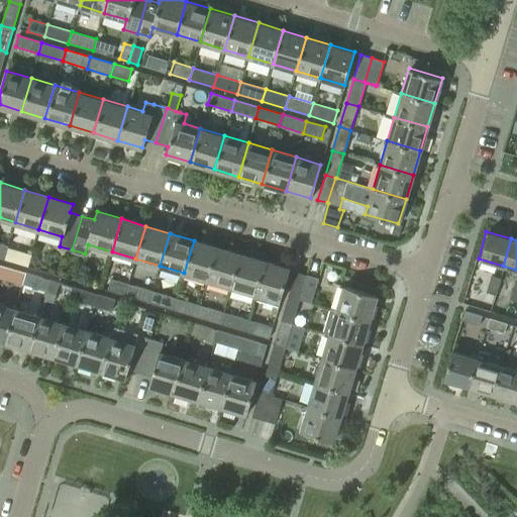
[(194,240),(184,273),(208,280),(217,247),(194,240)]
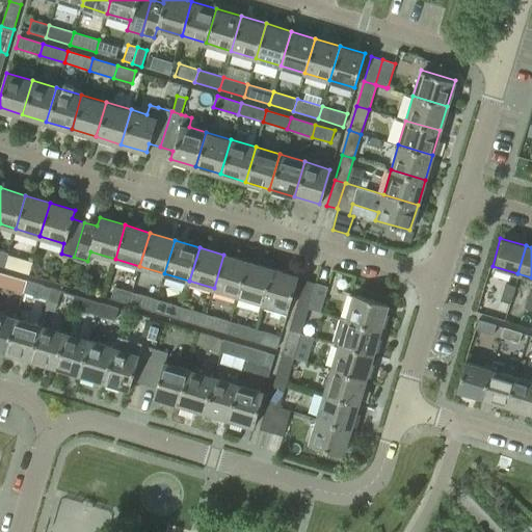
[(32,262),(7,255),(4,267),(29,274),(32,262)]
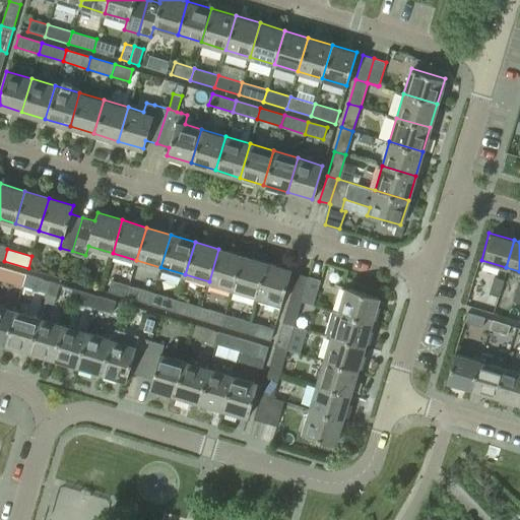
[(233,288),(243,256),(218,249),(209,281),(233,288)]
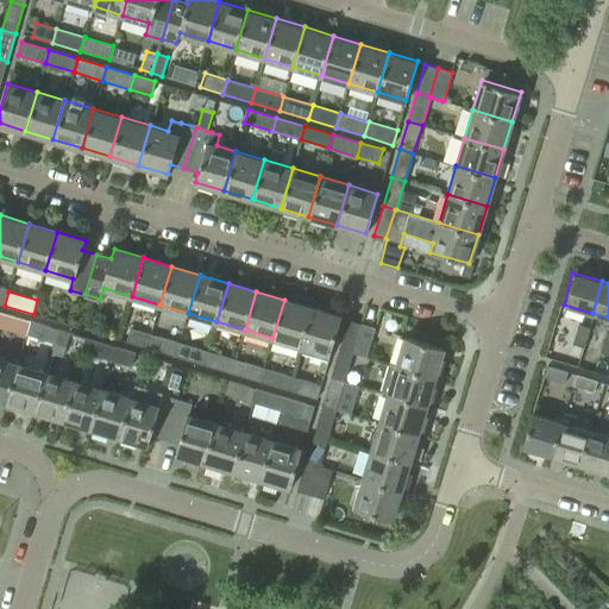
[(284,300),(272,338),(301,347),(313,308),(284,300)]
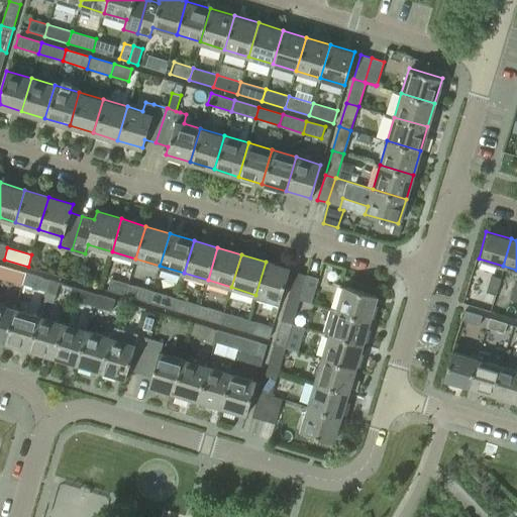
[(290,269),(266,262),(255,295),(280,302),(290,269)]
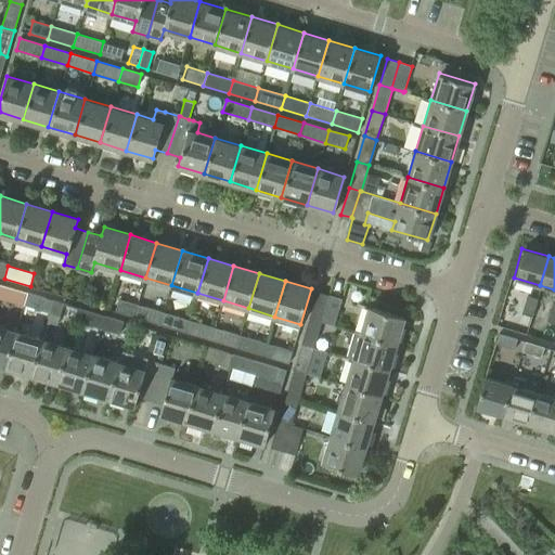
[(1,284),(0,286),(0,298),(23,305),(27,293),(1,284)]
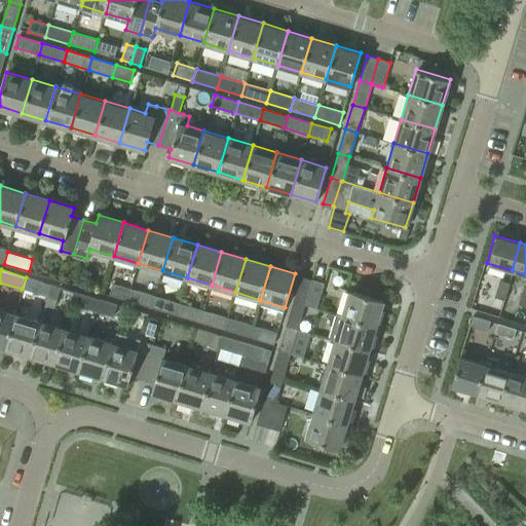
[(305,304),(312,279),(301,276),(294,301),(305,304)]
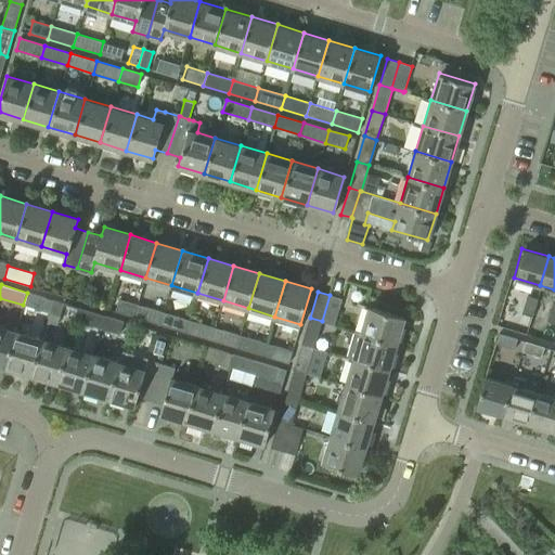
[(27,293),(23,305),(49,313),(53,300),(27,293)]
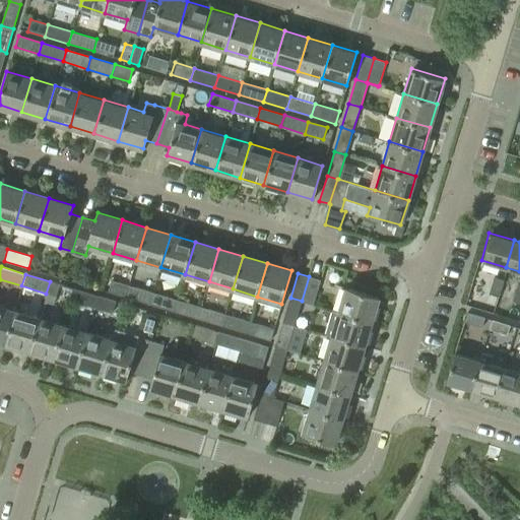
[(498,296),(503,278),(493,275),(488,293),(498,296)]
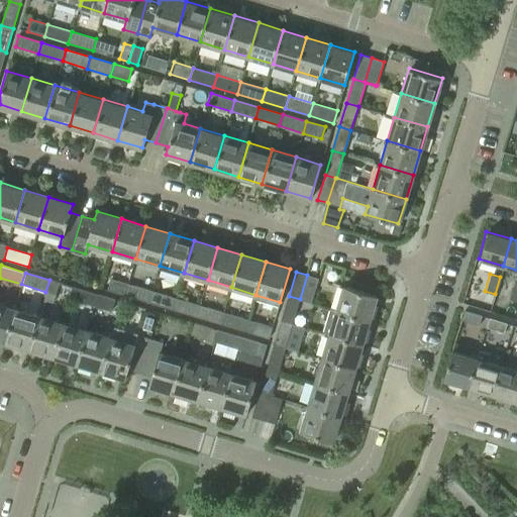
[(307,275),(300,299),(311,303),(318,278),(307,275)]
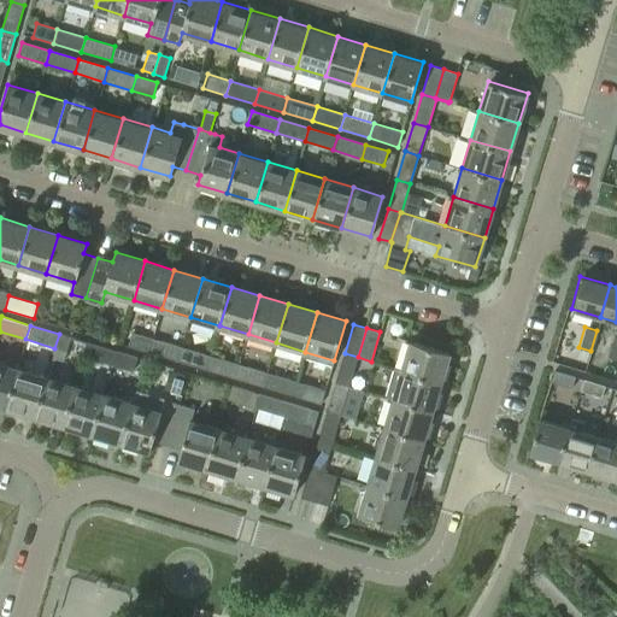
[(148,352),(153,339),(133,331),(128,346),(148,352)]
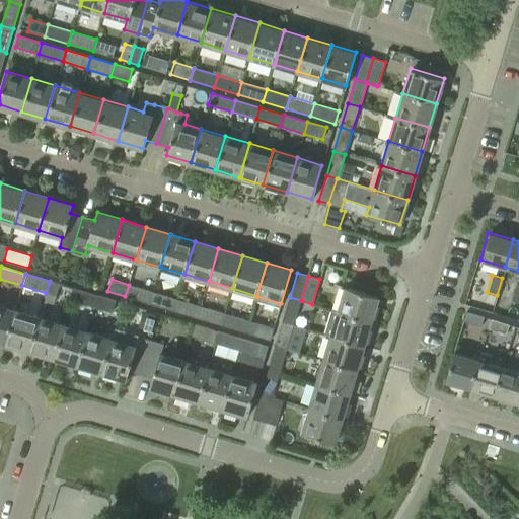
[(50,281),(46,293),(56,295),(59,284),(50,281)]
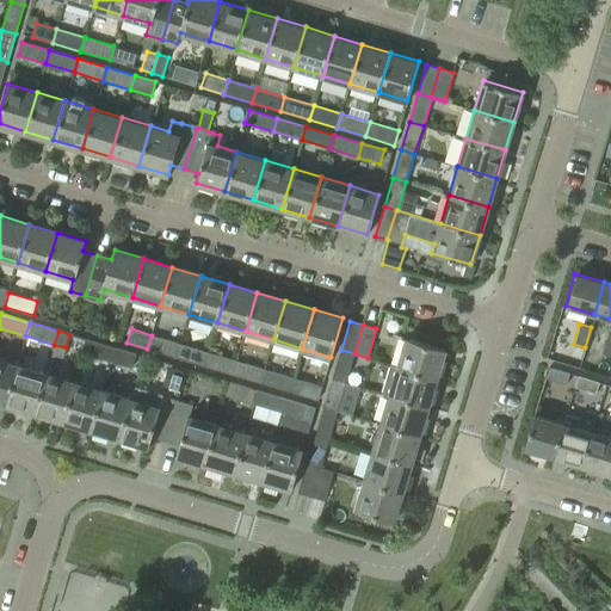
[(610,355),(610,333),(606,332),(600,352),(610,355)]
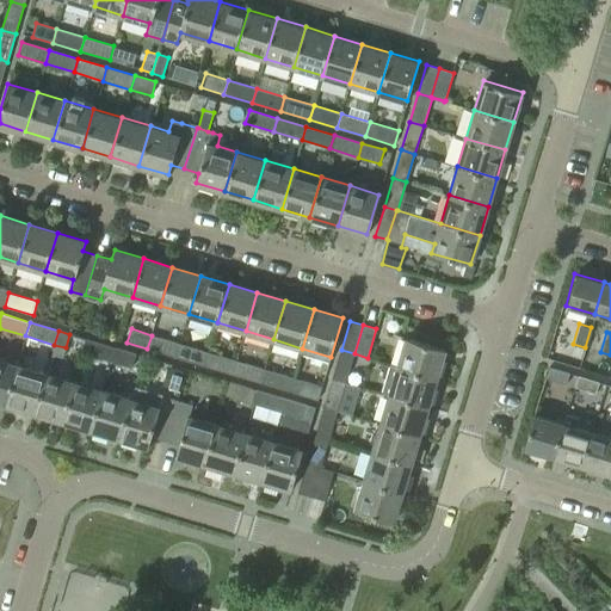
[(152,335),(147,349),(177,357),(180,344),(152,335)]
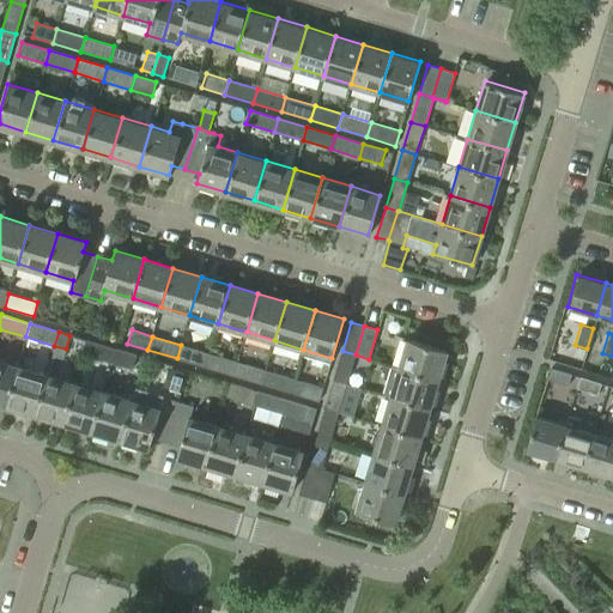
[(398,368),(438,380),(447,351),(407,338),(398,368)]
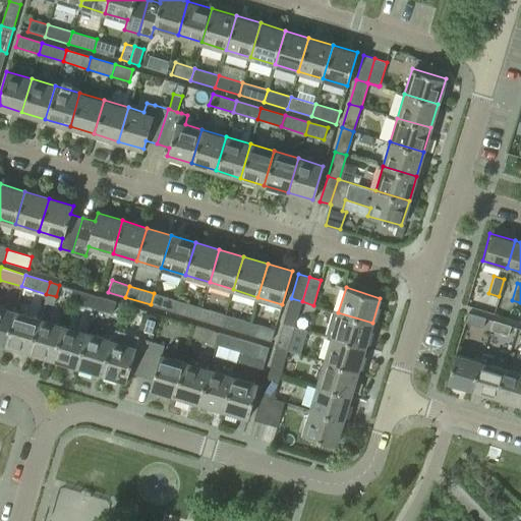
[(95,308),(98,296),(74,289),(70,301),(95,308)]
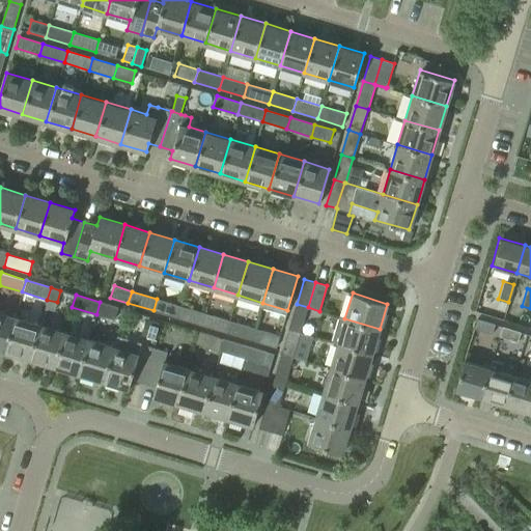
[(157,299),(154,310),(177,317),(180,306),(157,299)]
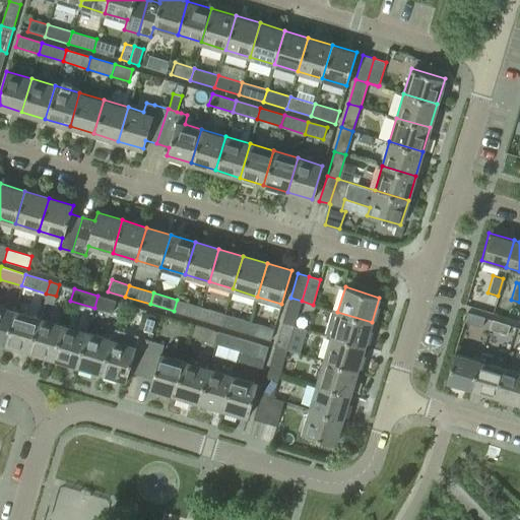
[(98,296),(94,308),(113,313),(116,301),(98,296)]
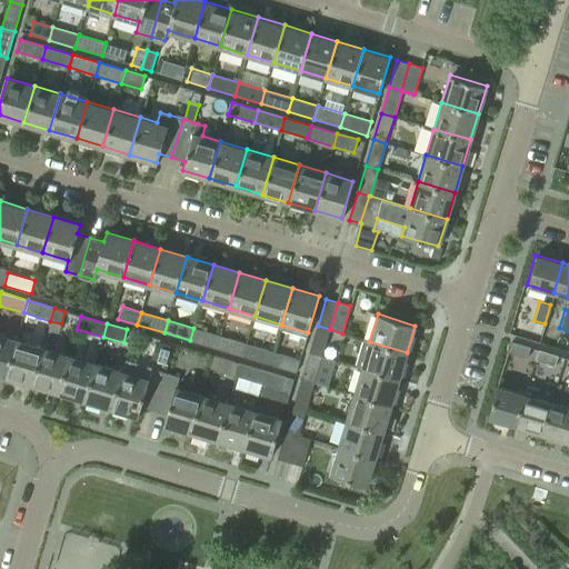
[(310,352),(322,356),(330,330),(342,333),(330,329),(318,326),(310,352)]
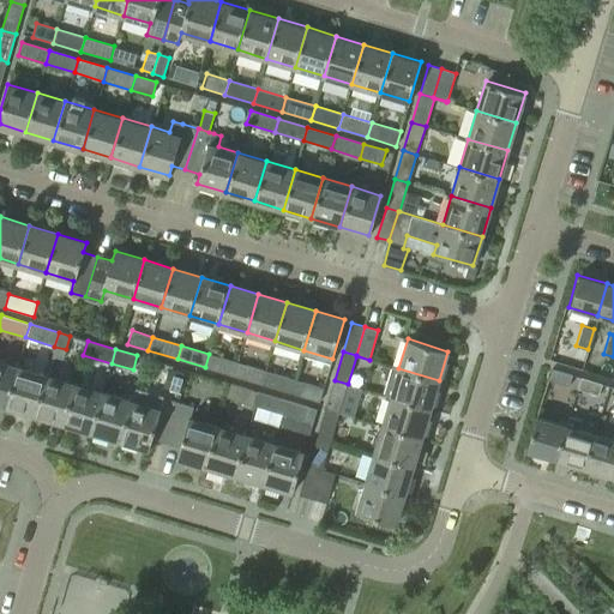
[(209,354),(205,367),(234,377),(238,362),(209,354)]
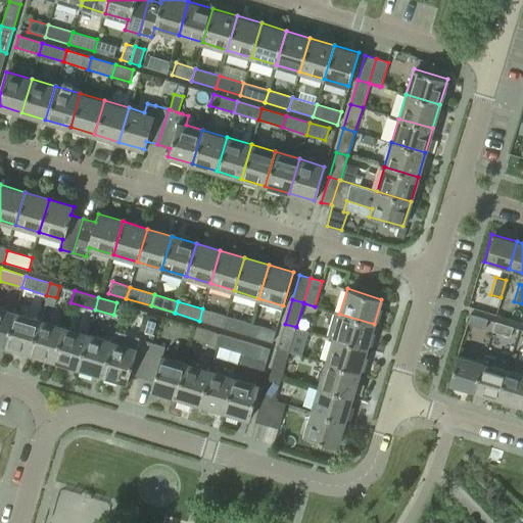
[(0,344),(5,345),(15,312),(0,306),(0,344)]
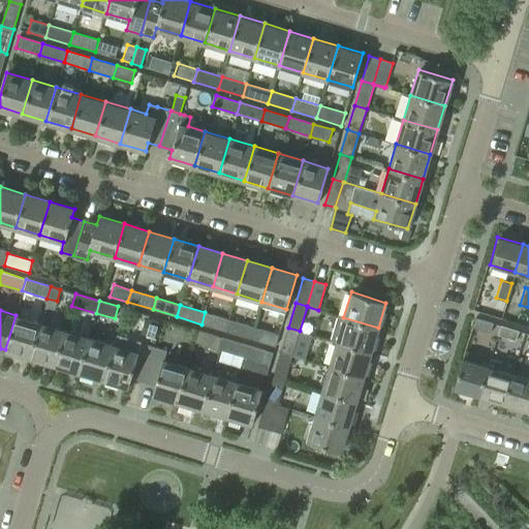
[(226,332),(229,319),(205,312),(201,324),(226,332)]
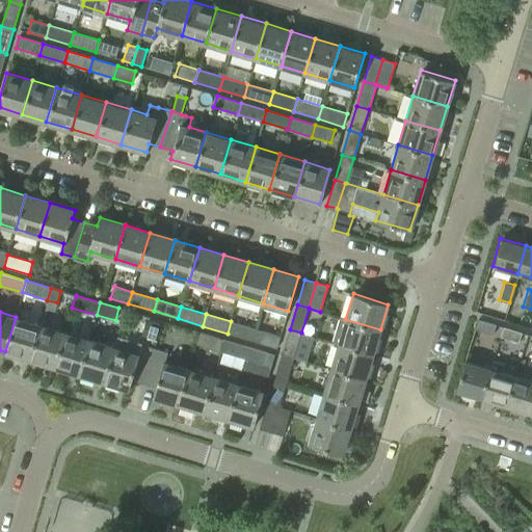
[(16,317),(5,351),(29,360),(40,324),(16,317)]
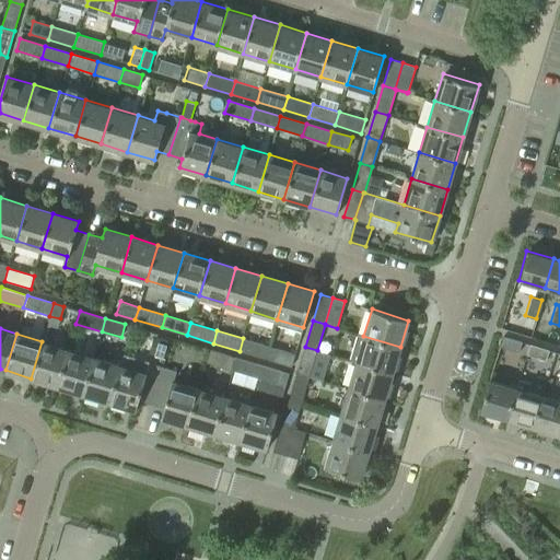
[(358,334),(350,360),(356,362),(393,373),(400,347),(363,336),(358,334)]
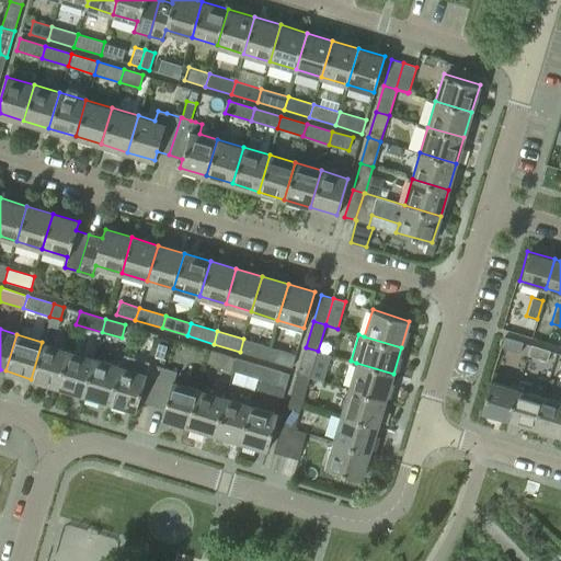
[(156,335),(149,353),(163,358),(170,340),(156,335)]
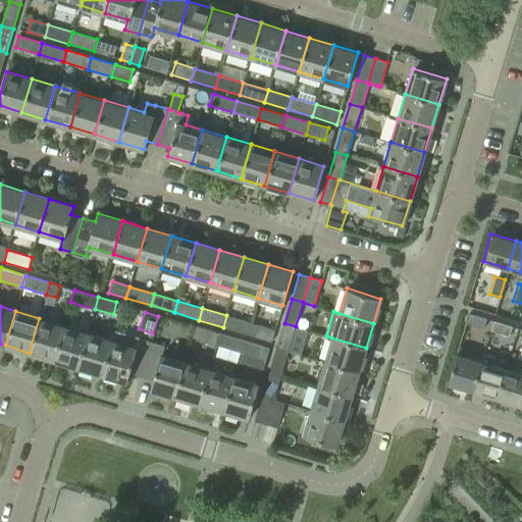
[(482,327),(485,317),(468,312),(465,321),(482,327)]
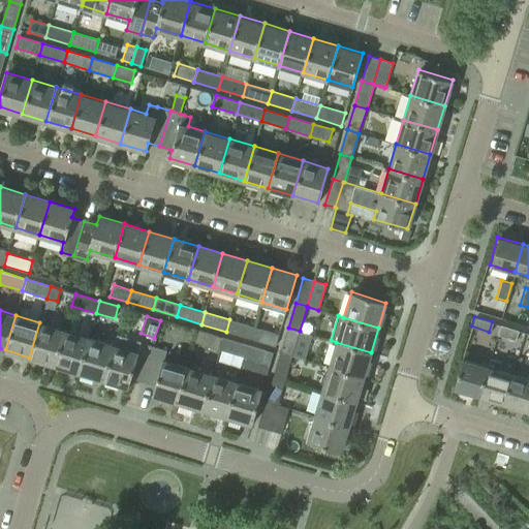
[(229,319),(226,332),(250,339),(254,327),(229,319)]
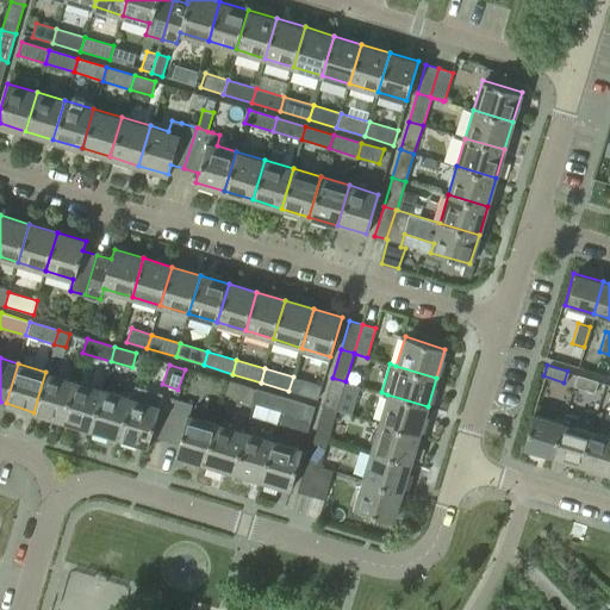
[(45,372),(33,412),(62,421),(74,380),(45,372)]
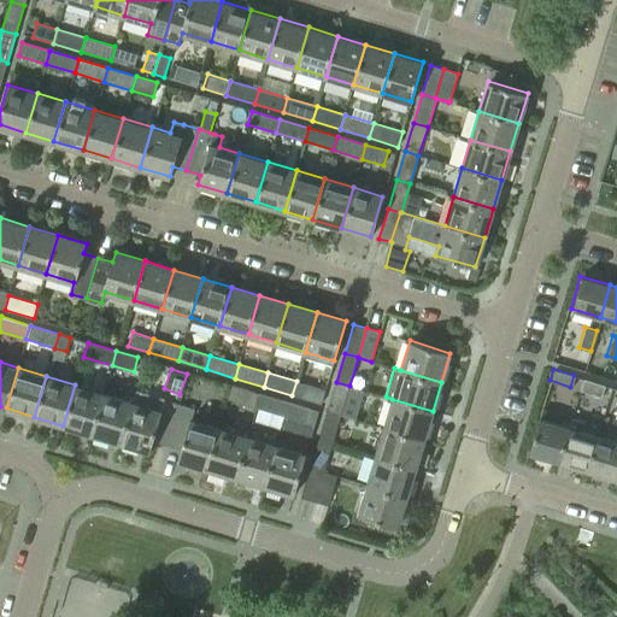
[(600,395),(604,383),(582,377),(579,389),(600,395)]
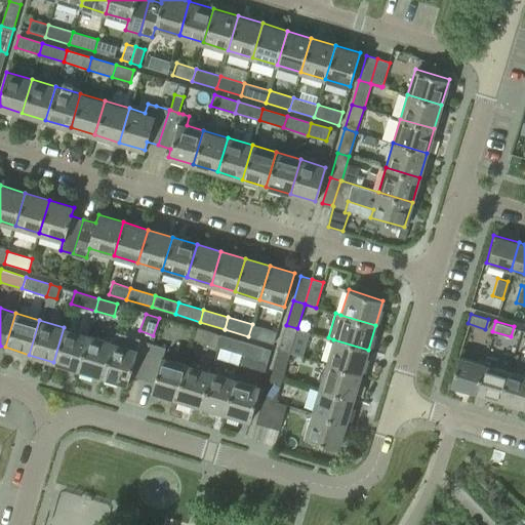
[(252,324),(248,336),(273,344),(277,331),(252,324)]
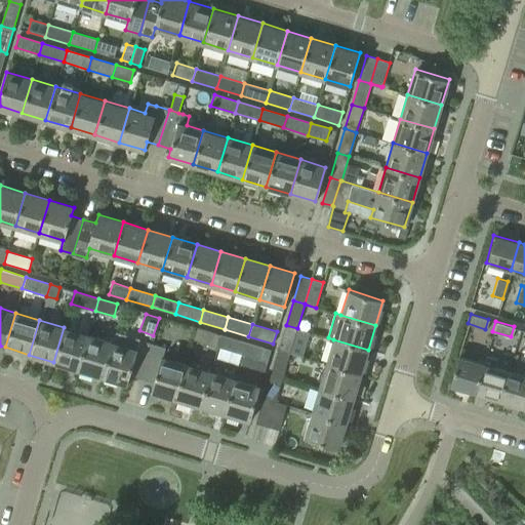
[(278,350),(290,353),(297,328),(286,325),(278,350)]
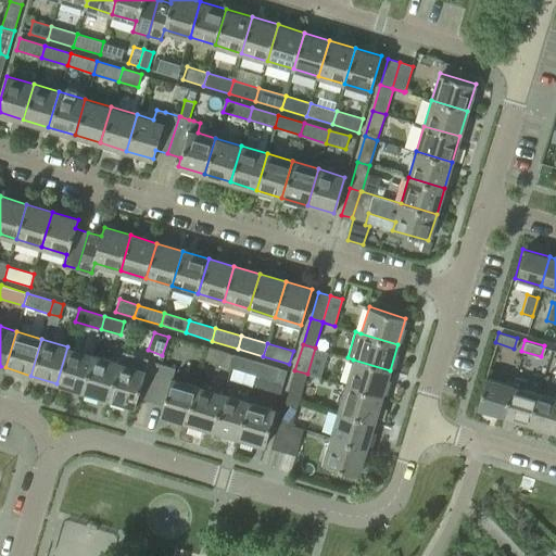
[(67,346),(57,383),(81,391),(93,354),(67,346)]
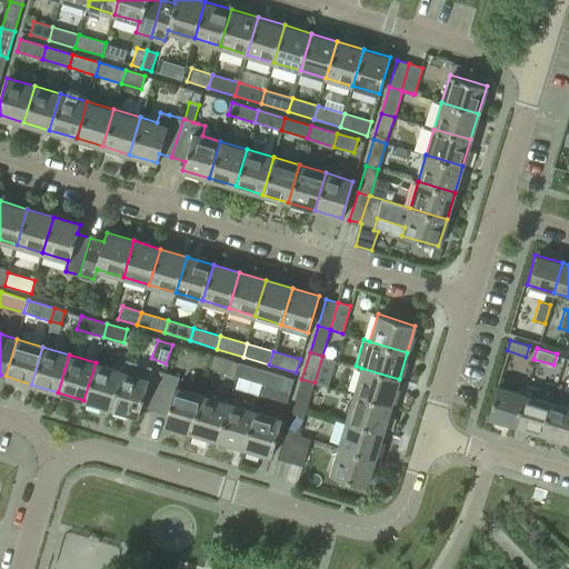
[(236,376),(240,363),(213,356),(210,368),(236,376)]
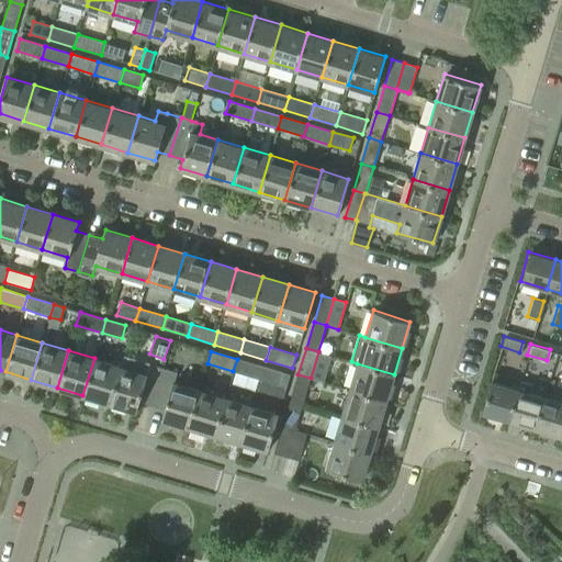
[(94,358),(82,395),(109,403),(120,366),(94,358)]
